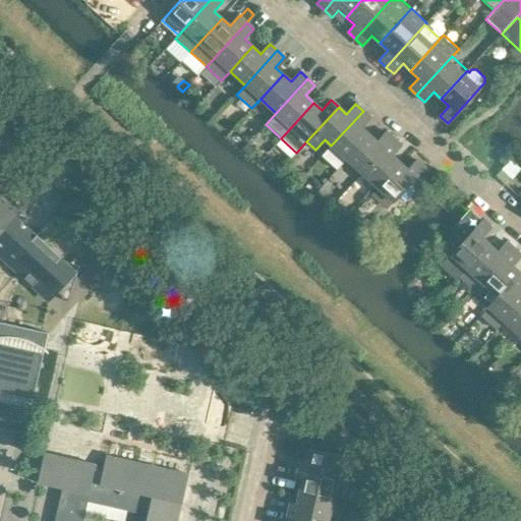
[(336,171),(346,160),(369,134),(361,127),(370,117),(363,111),(331,146),(321,157),(336,171)]
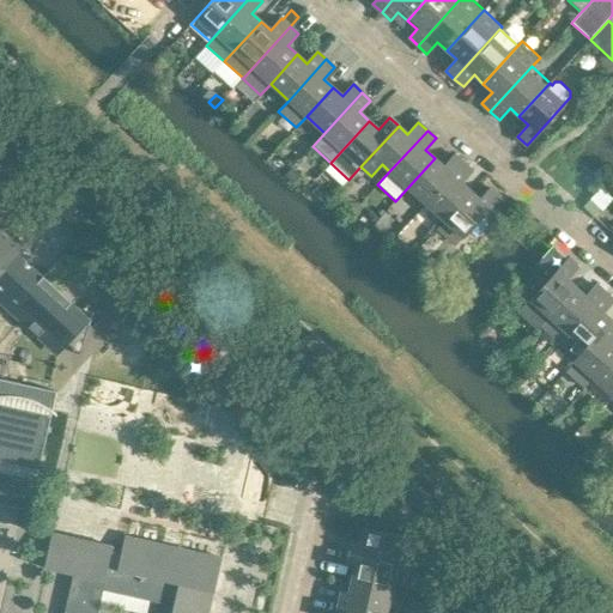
[(443,167),(435,158),(407,188),(426,204),(463,163),(454,156),(443,167)]
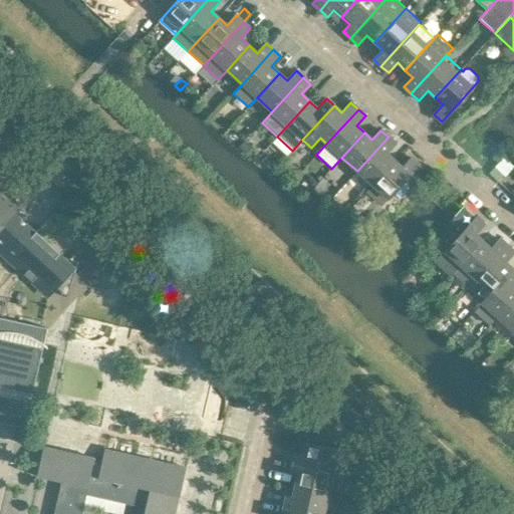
[(357,171),(372,185),(395,161),(387,154),(396,144),(389,137),(357,171)]
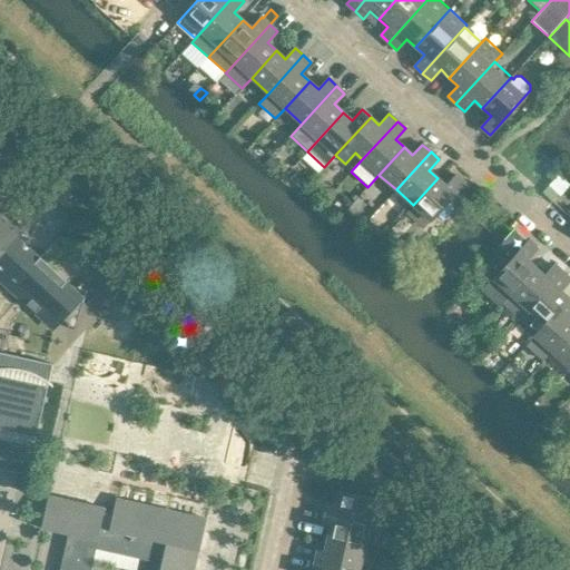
[(281,163),(272,155),(265,164),(273,172),(281,163)]
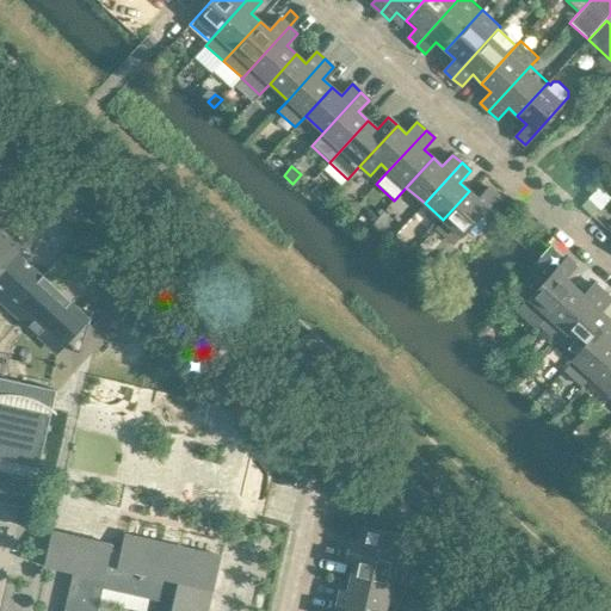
[(477,199),(469,191),(443,220),(461,238),(468,230),(482,214),(488,208),(499,196),(489,187),(477,199)]
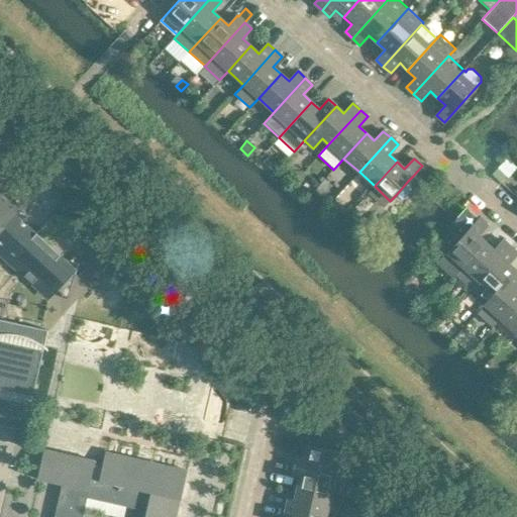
[(493,176),(500,182),(506,176),(499,169),(493,176)]
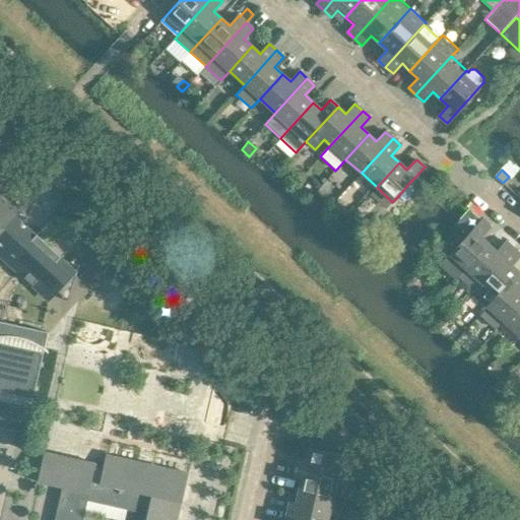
[(416,187),(410,182),(398,196),(403,201),(416,187)]
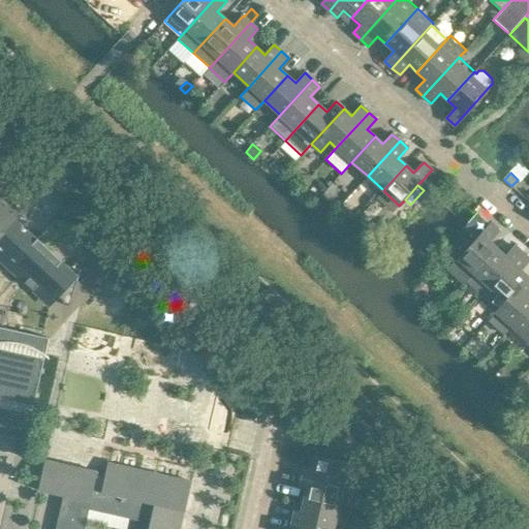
[(0,249),(29,277),(30,277),(25,282),(33,289),(37,284),(38,285),(54,299),(55,300),(58,297),(69,307),(92,229),(55,218),(35,240),(14,220),(19,215),(19,214),(18,215),(0,197),(0,249)]
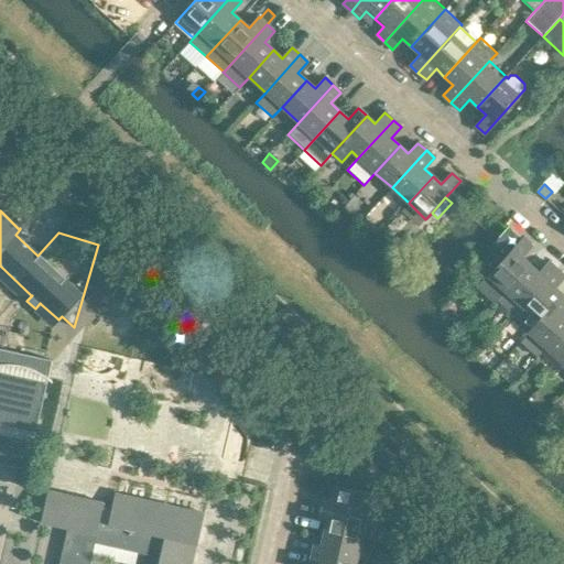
[(488,275),(478,286),(496,303),(498,300),(506,292),(530,266),(521,257),(531,247),(522,238),(512,249),(510,251),(498,240),(494,250),(479,267),(488,275)]
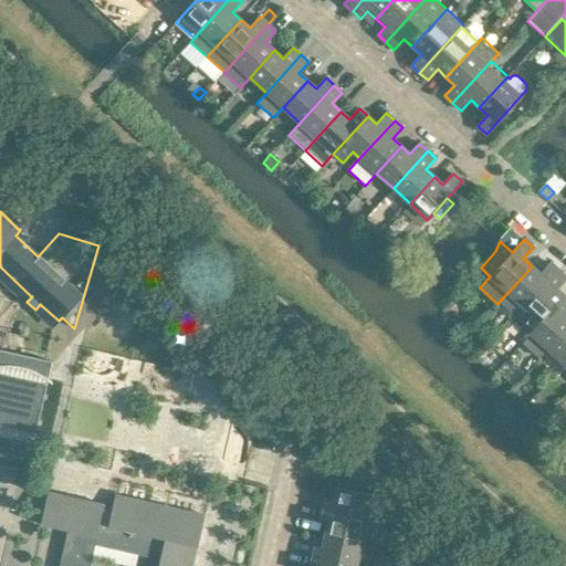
[(532,266),(507,293),(500,301),(516,316),(558,270),(551,263),(541,274),(532,266)]
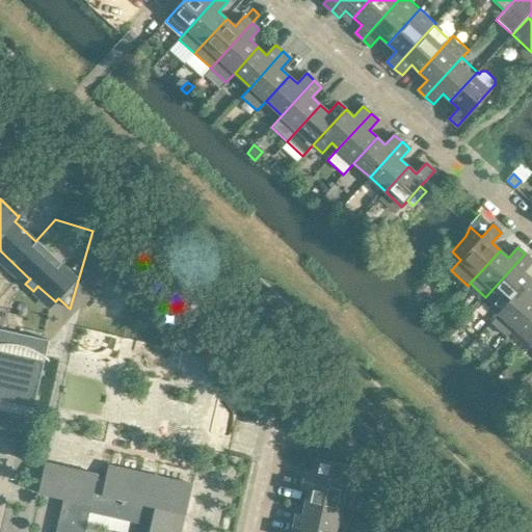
[(489,306),(499,314),(531,278),(523,271),(531,261),(531,260),(525,254),(485,297),(491,303),(489,306)]
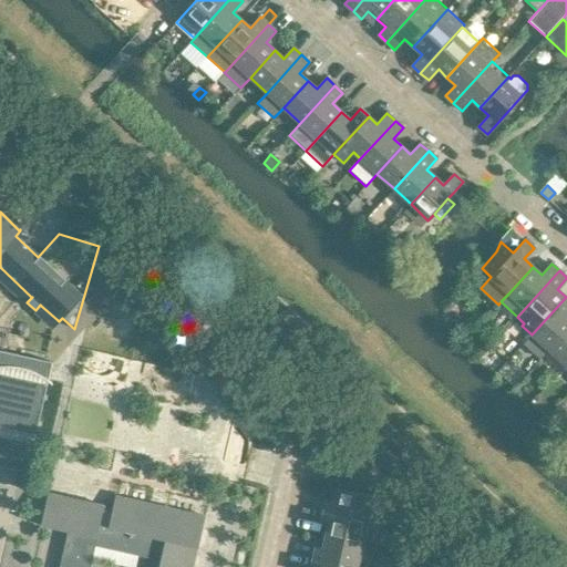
[(540,359),(548,350),(566,329),(566,317),(564,315),(566,311),(566,297),(532,334),(524,343),(540,359)]
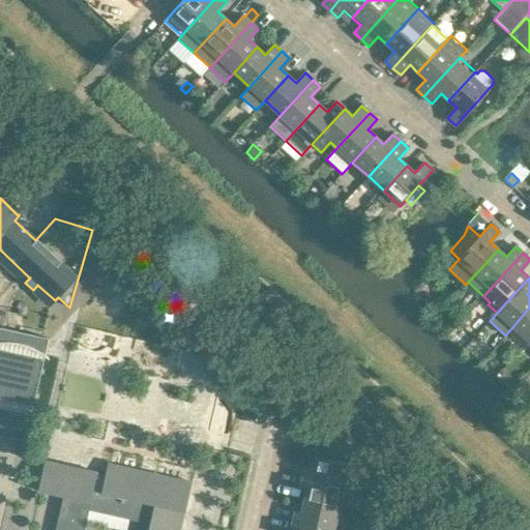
[(529,307),(512,327),(528,342),(529,339),(529,307)]
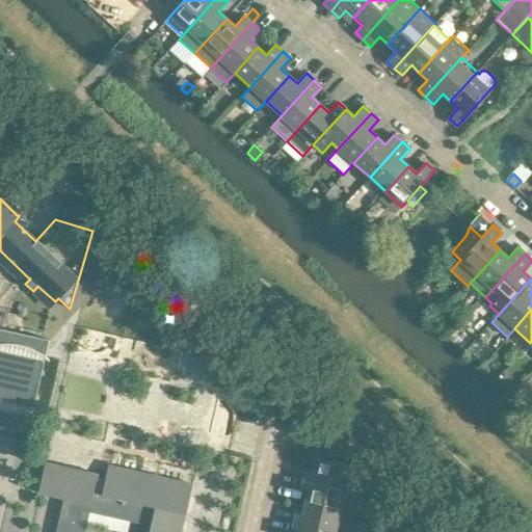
[(9,437),(14,437),(16,437),(17,433),(26,435),(24,444),(25,444),(45,358),(49,362),(49,361),(45,357),(49,340),(0,328),(0,436),(2,437),(6,437),(9,437)]
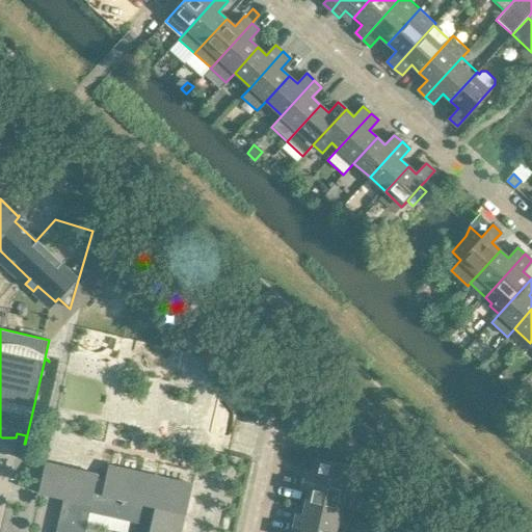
[(517,346),(509,355),(514,360),(523,350),(517,346)]
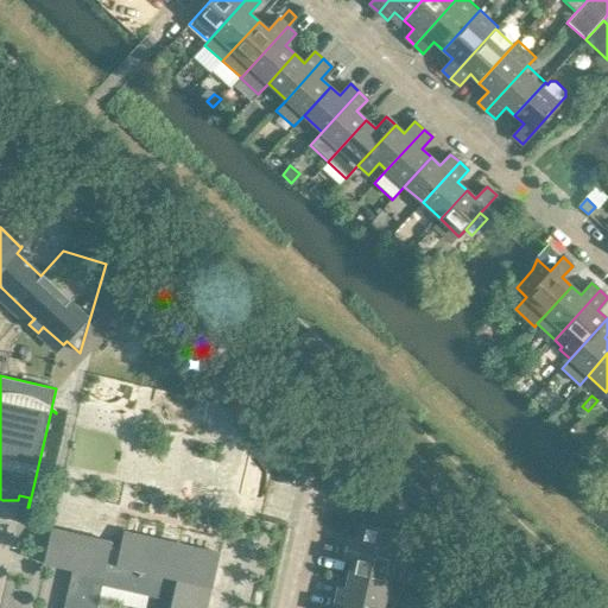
[(349,536),(347,546),(394,557),(400,532),(382,529),(385,519),(385,518),(360,494),(359,494),(353,521),(360,524),(356,538),(349,536)]
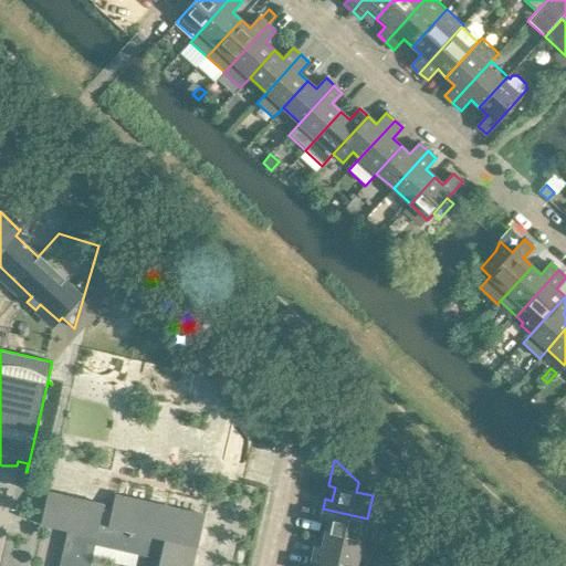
[(191,565),(196,547),(197,547),(205,515),(115,495),(111,515),(102,513),(104,505),(48,492),(40,525),(67,531),(59,565),(191,565)]
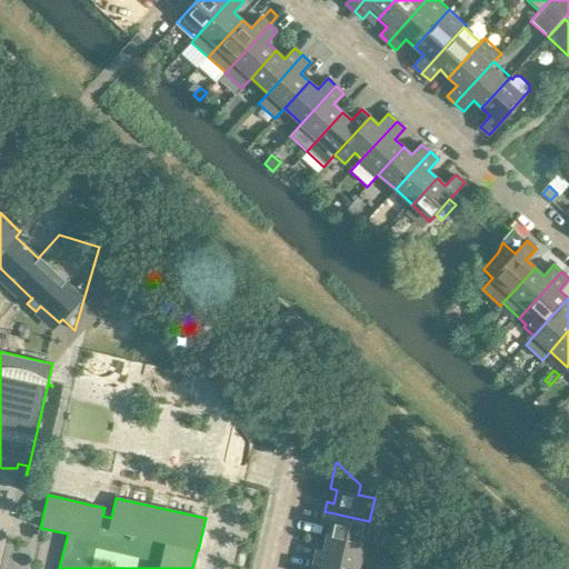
[(369,521),(325,511),(322,522),(329,523),(326,537),(363,546),(369,521)]
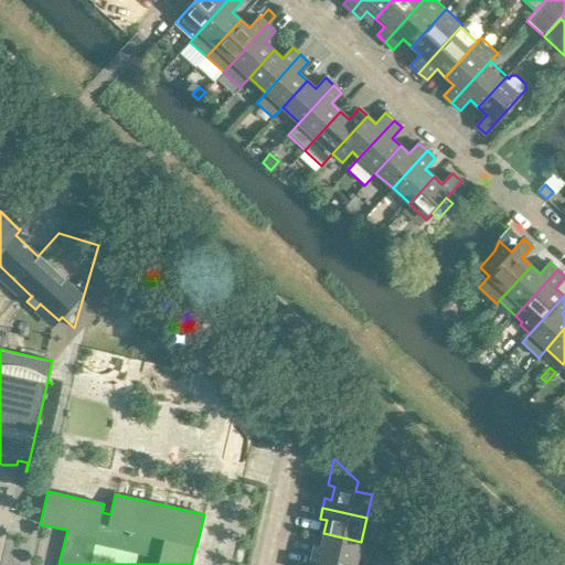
[(313,544),(311,555),(356,564),(361,542),(323,533),(321,546),(313,544)]
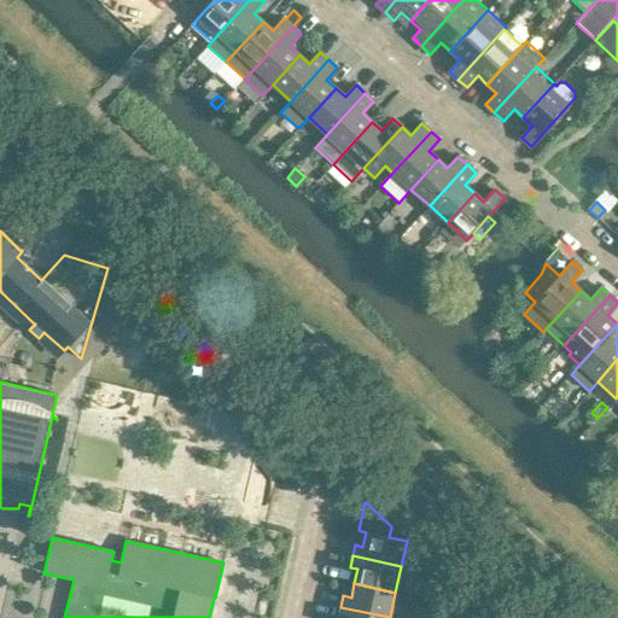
[(461,594),(459,605),(473,608),(474,602),(464,592),(461,594)]
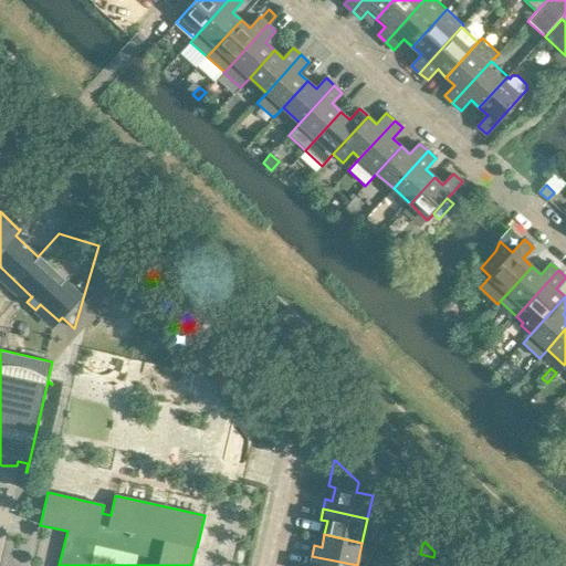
[(431,565),(433,557),(420,554),(418,564),(429,565),(431,565)]
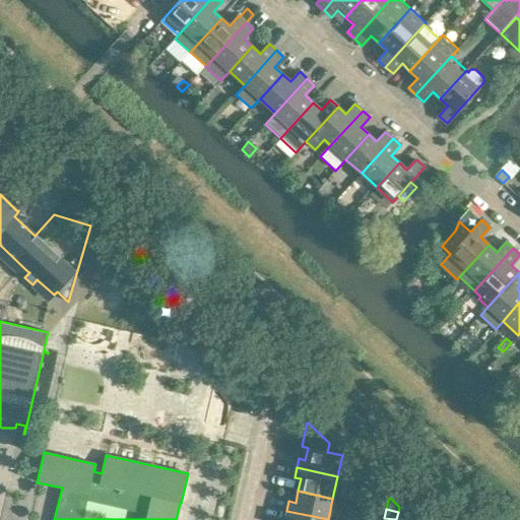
[(328,519),(286,511),(284,519),(328,519)]
